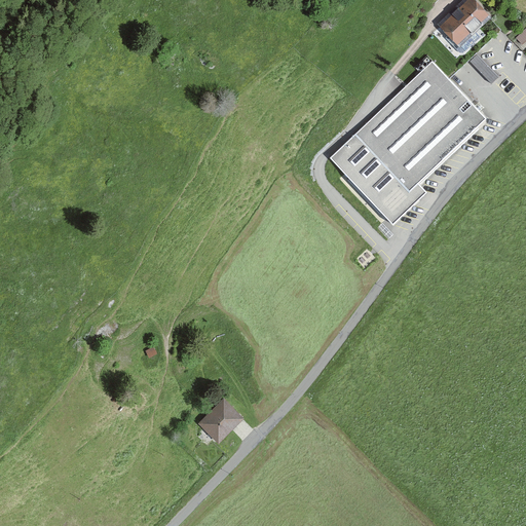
[(461,47),(493,17),(478,0),(465,0),(440,24),(461,47)]
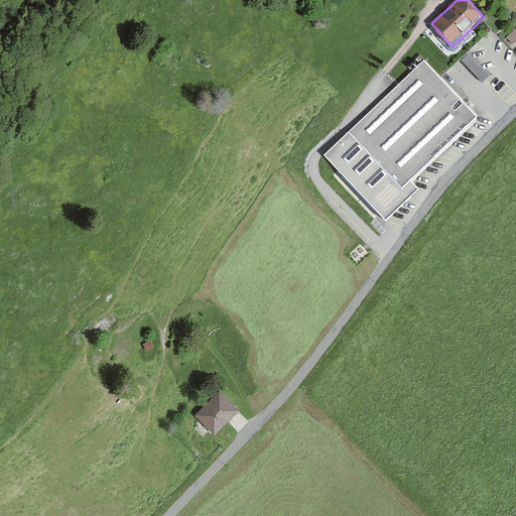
[(512,45),(515,41),(515,29),(506,39),(512,45)]
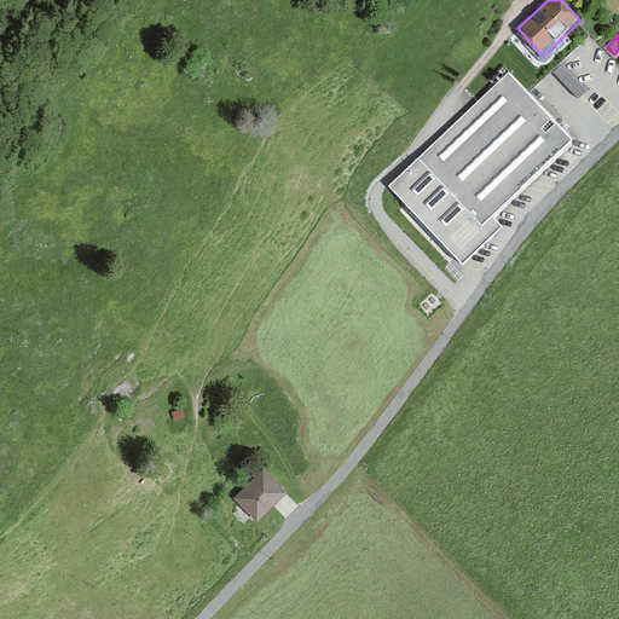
[(582,97),(590,88),(566,62),(557,70),(582,97)]
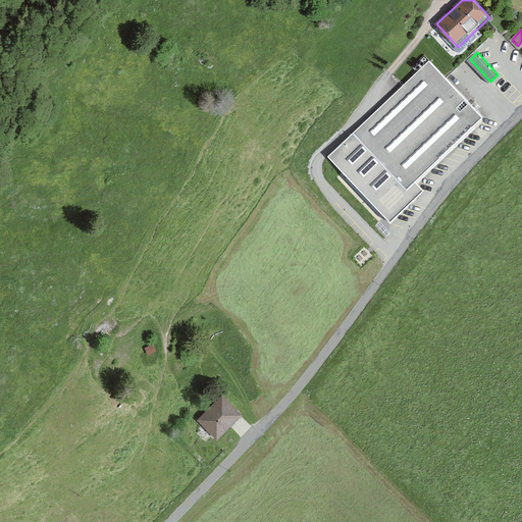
[(429,62),(353,135),(411,191),(417,185),(487,118),(429,62)]
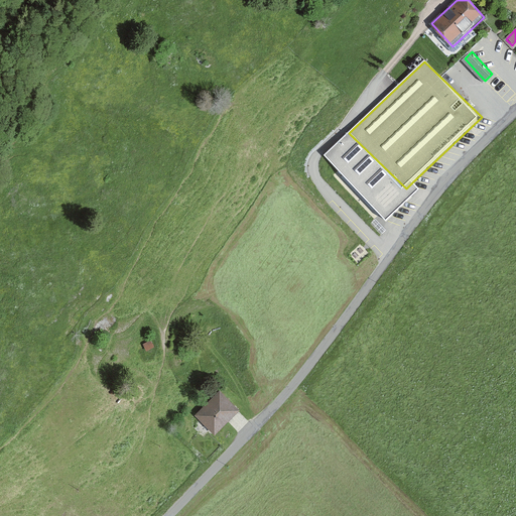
[(406,188),(349,133),(325,155),(385,221),(418,189),(412,182),(406,188)]
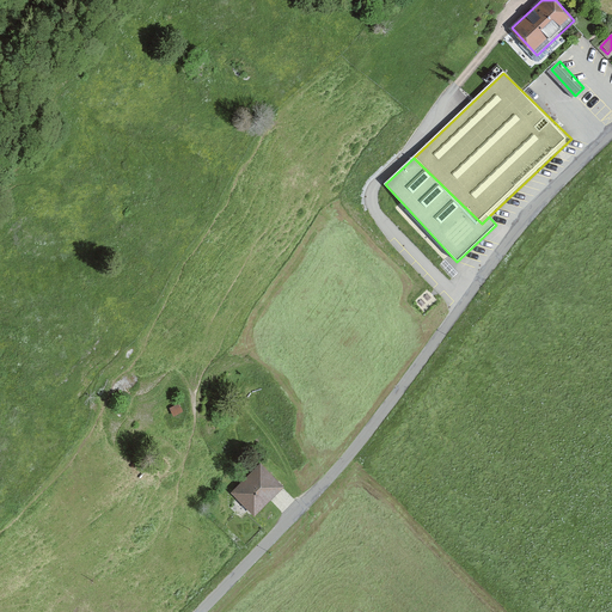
[(257,518),(287,488),(262,464),(232,494),(257,518)]
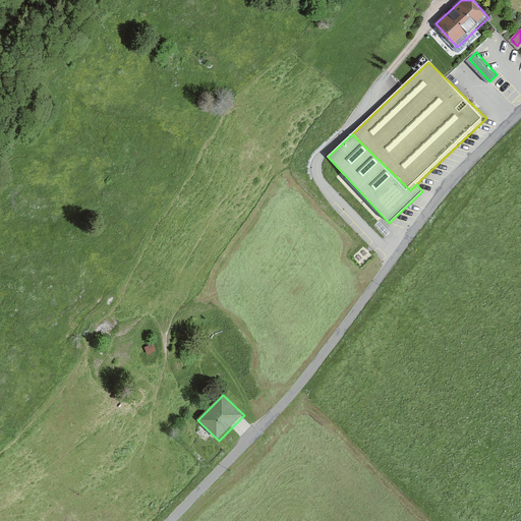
All buildings are outlined.
